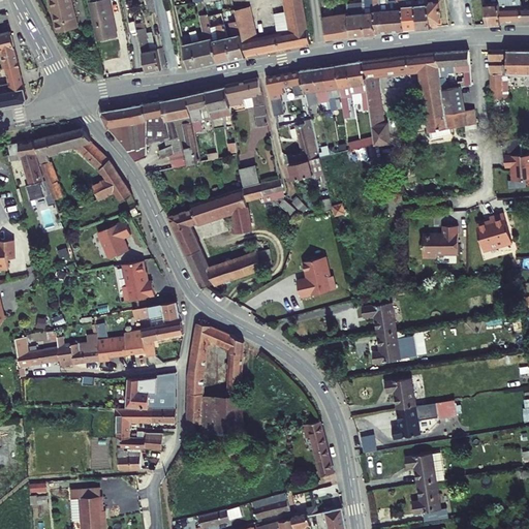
[(43,0),(52,34),(72,30),(65,0),(43,0)]
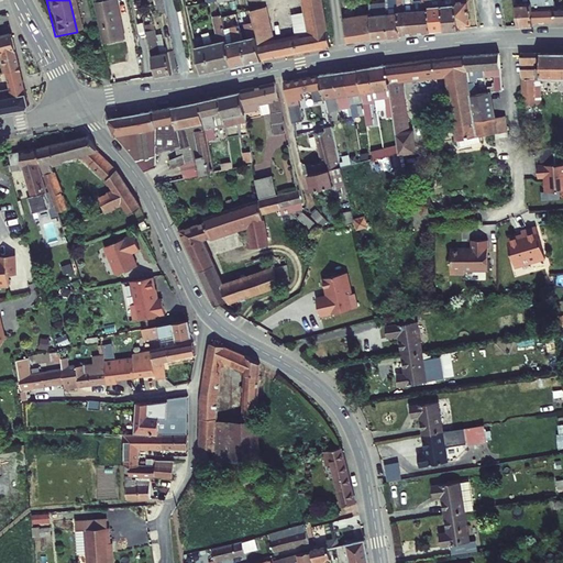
[(157,0),(150,0),(155,19),(162,18),(157,0)]
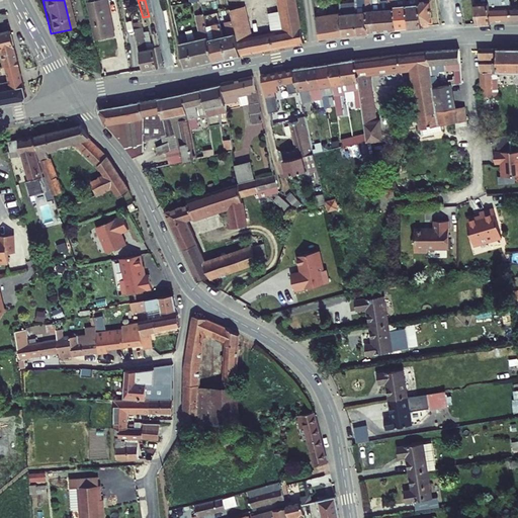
[(200,0),(203,8),(242,0),(200,0)]
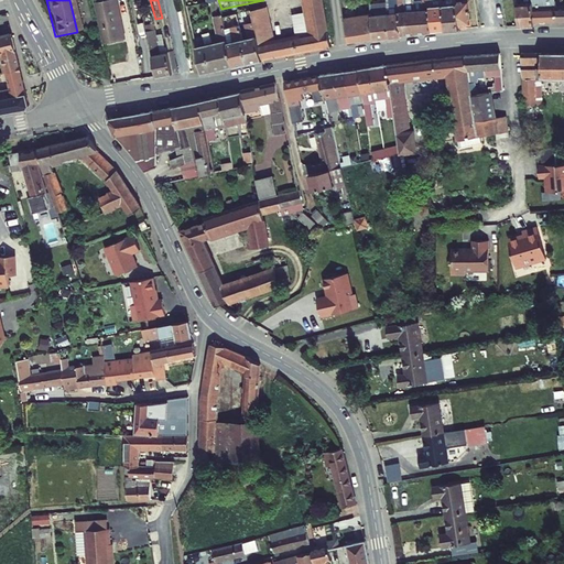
[(306,0),(308,11),(313,33),(296,36),(285,39),(289,55),(332,46),(323,0),(306,0)]
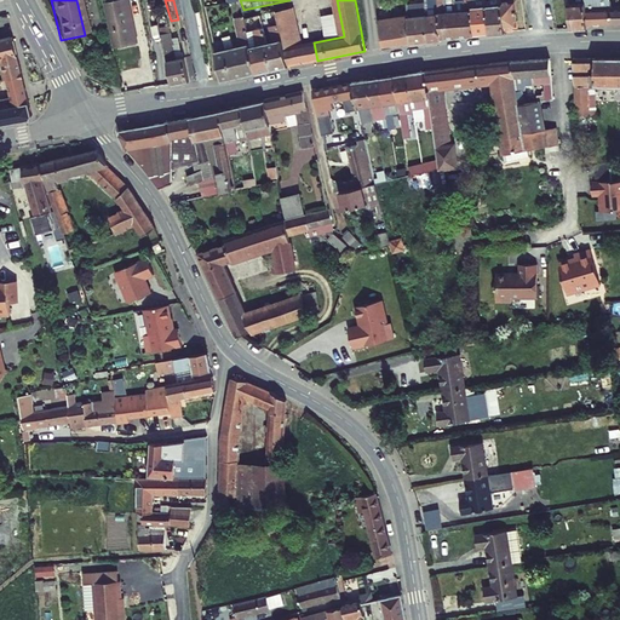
[(425,4),(429,41),(442,40),(442,38),(437,0),(428,0),(428,3),(425,4)]
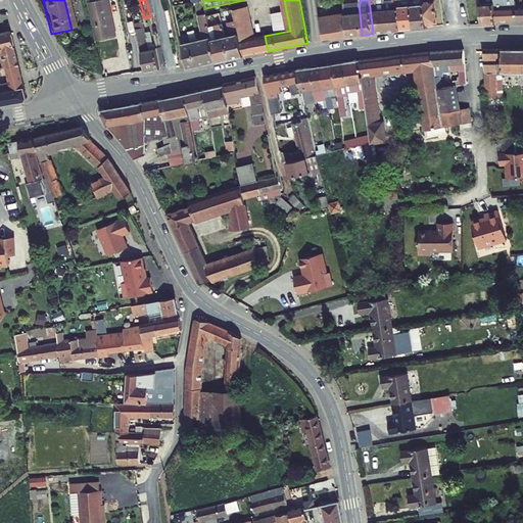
[(369,0),(373,32),(386,30),(384,2),(383,0),(369,0)]
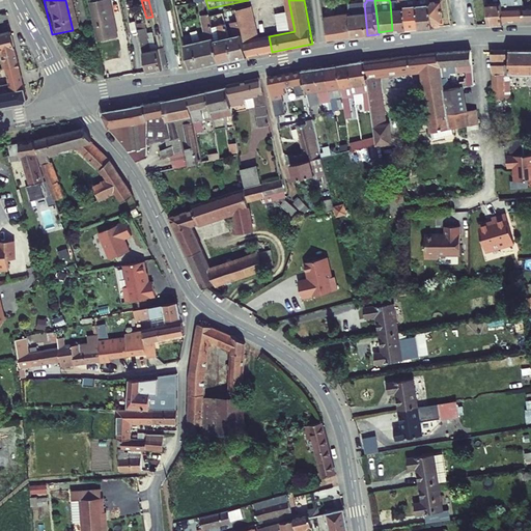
[(407,29),(403,0),(397,0),(397,1),(390,2),(392,30),(407,29)]
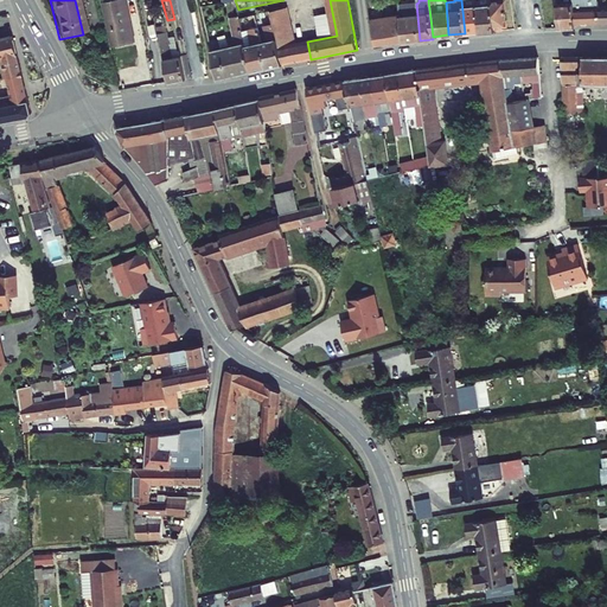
[(477,0),(461,0),(465,33),(473,33),(479,32),(477,0)]
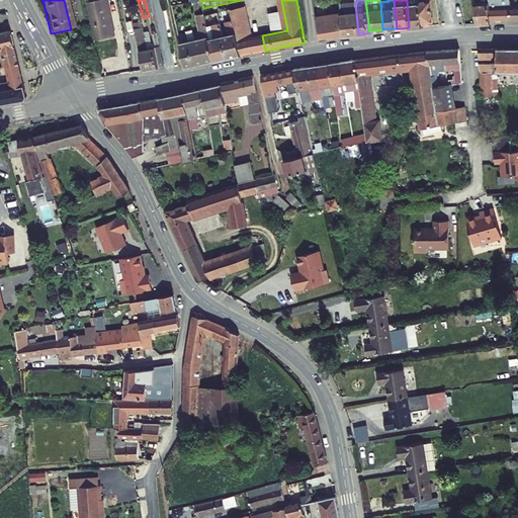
[(422,22),(419,0),(407,0),(409,27),(422,26),(422,22)]
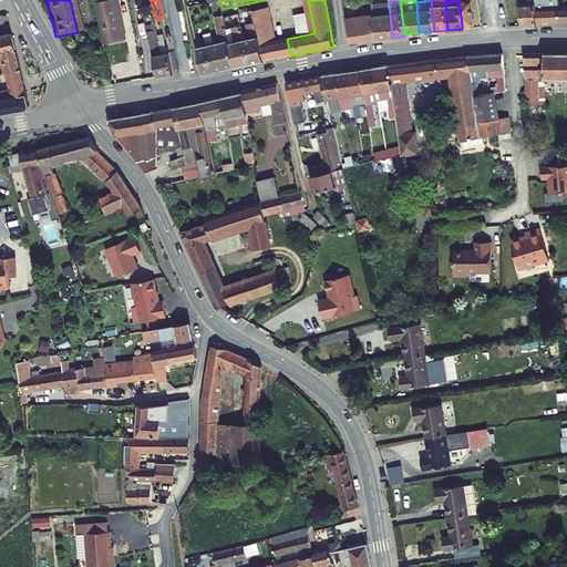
[(471,0),(459,0),(462,24),(473,23),(471,0)]
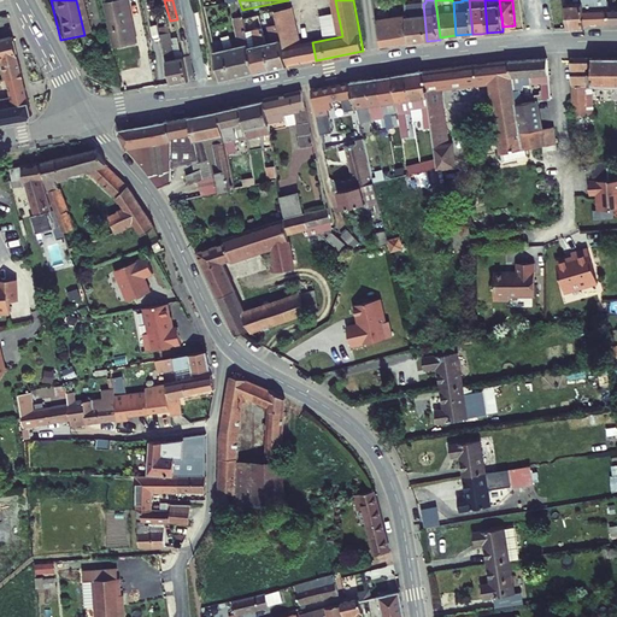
[(565,0),(569,28),(585,28),(585,25),(583,25),(582,3),(581,0),(565,0)]
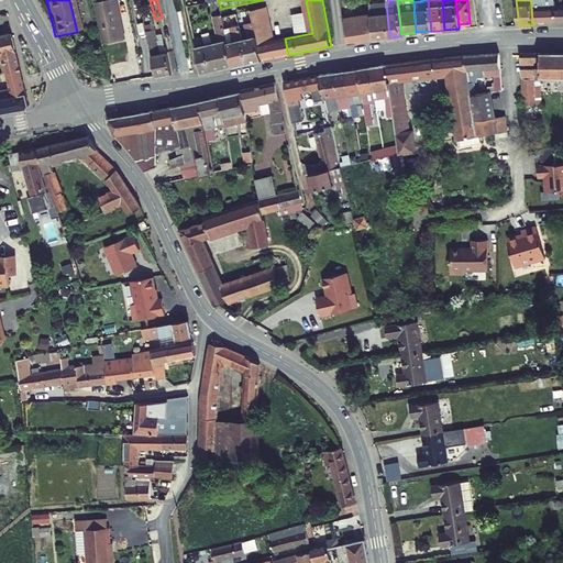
[(532,23),(533,23),(555,22),(554,7),(553,0),(530,0),(531,2),(532,23)]
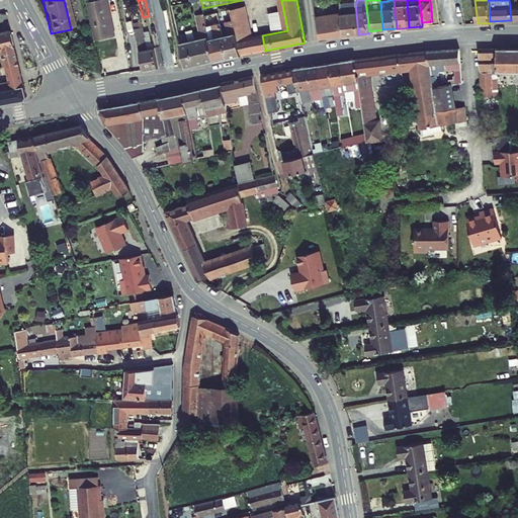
[(101,1),(81,5),(89,45),(109,40),(101,1)]
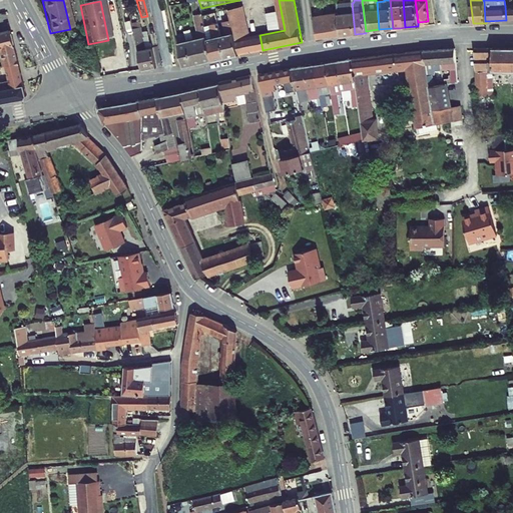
[(352,3),(337,4),(338,12),(341,36),(355,34),(352,3)]
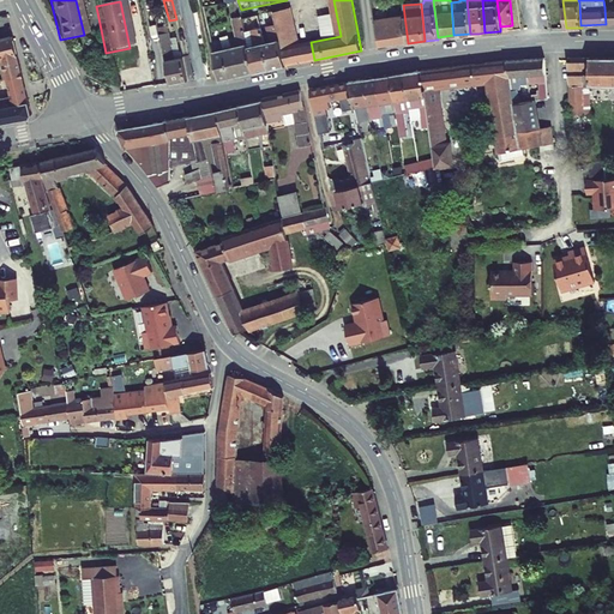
[(282,47),(295,44),(287,12),(275,14),(276,23),(280,38),(282,47)]
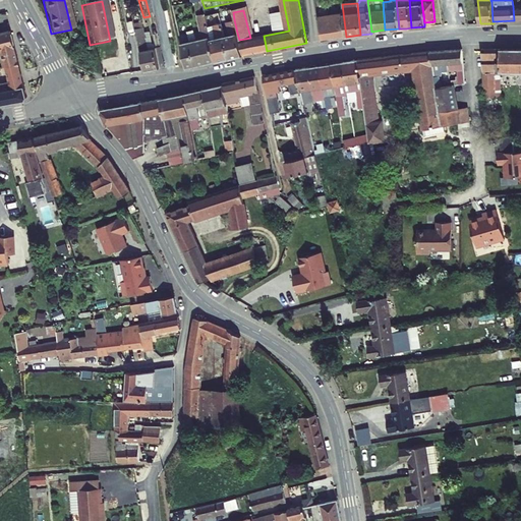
[(270,13),(274,34),(289,31),(285,10),(270,13)]
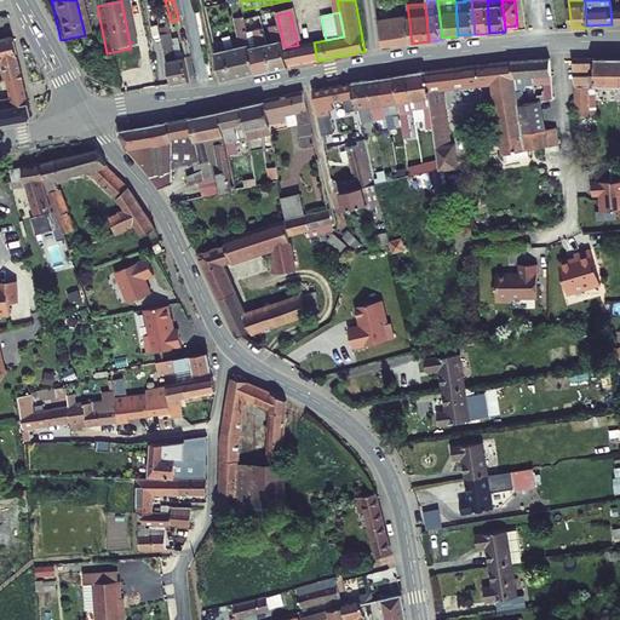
[(408,15),(394,17),(399,46),(412,44),(408,15)]
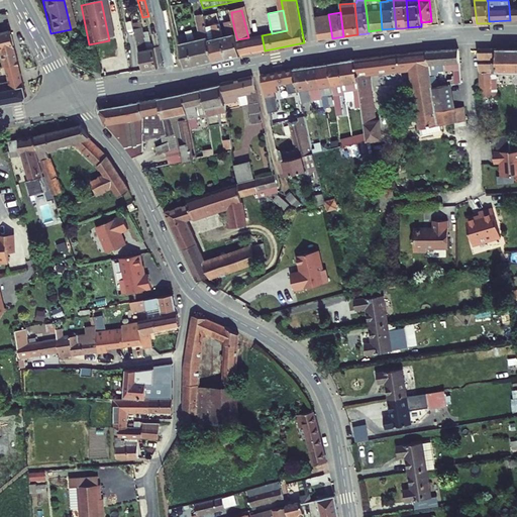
[(180,43),(185,68),(214,61),(206,25),(204,13),(196,15),(200,33),(202,32),(203,38),(180,43)]
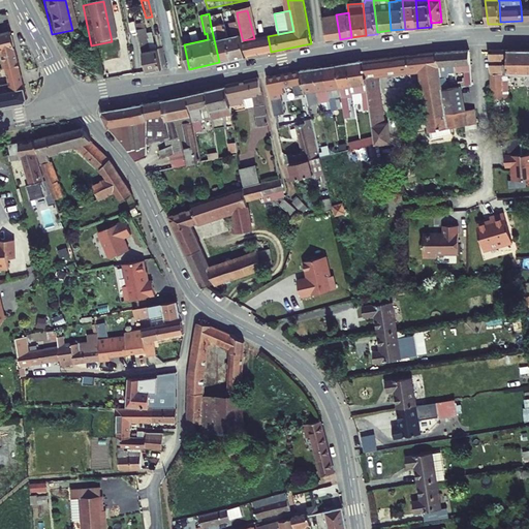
[(328,40),(340,39),(336,14),(323,17),(328,40)]
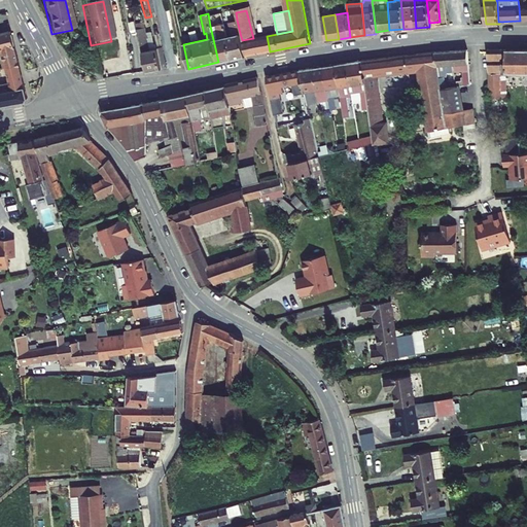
[(225,30),(233,59),(245,56),(242,40),(240,33),(237,20),(229,22),(231,29),(225,30)]
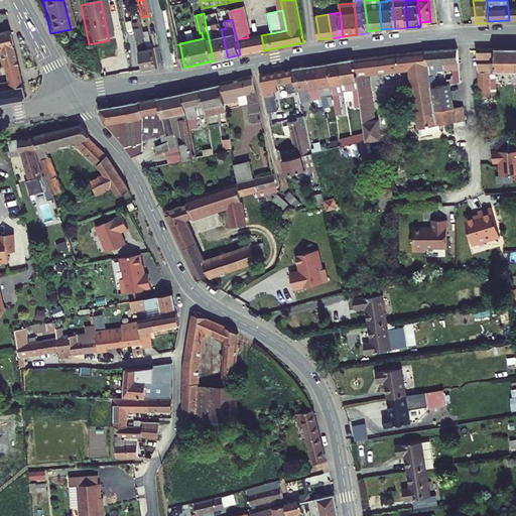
[(221,29),(220,22),(206,25),(214,60),(228,57),(221,29)]
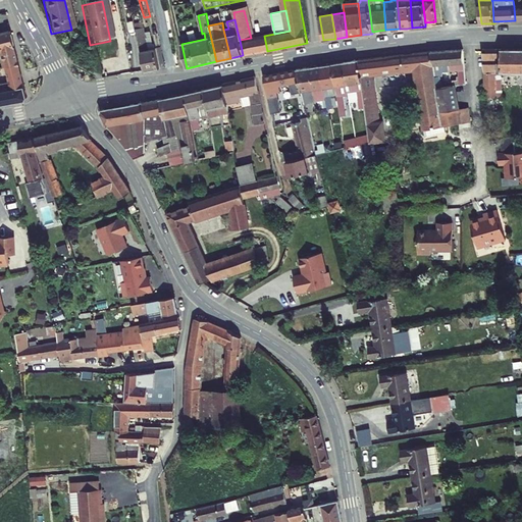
[(0,105),(24,101),(28,98),(18,63),(15,47),(10,31),(0,33),(0,50),(3,50),(5,57),(3,57),(5,66),(9,82),(6,83),(4,86),(1,84),(0,84),(0,105)]
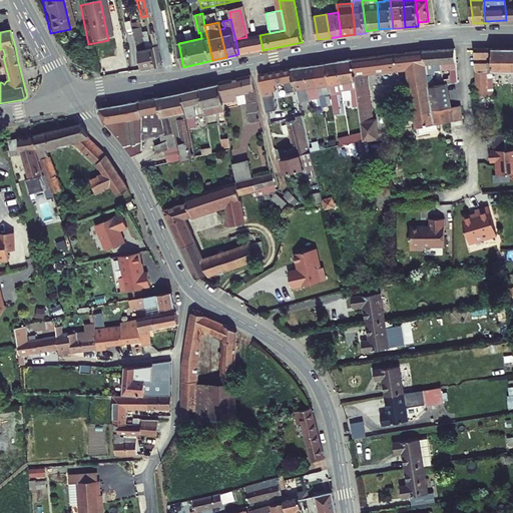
[(137,32),(130,33),(138,71),(151,69),(147,52),(142,53),(137,32)]
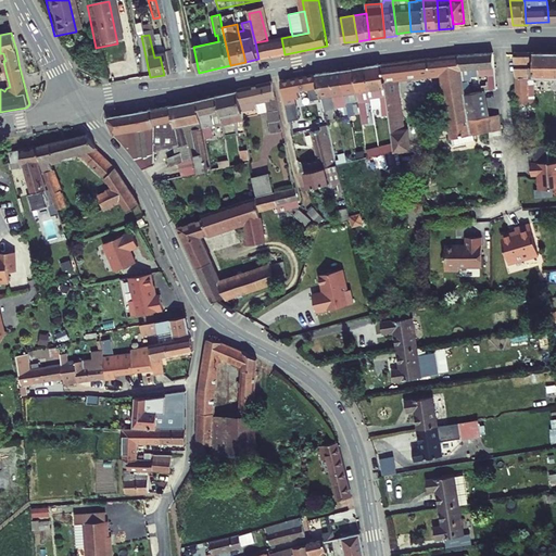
[(275,55),(285,54),(281,38),(272,40),(275,55)]
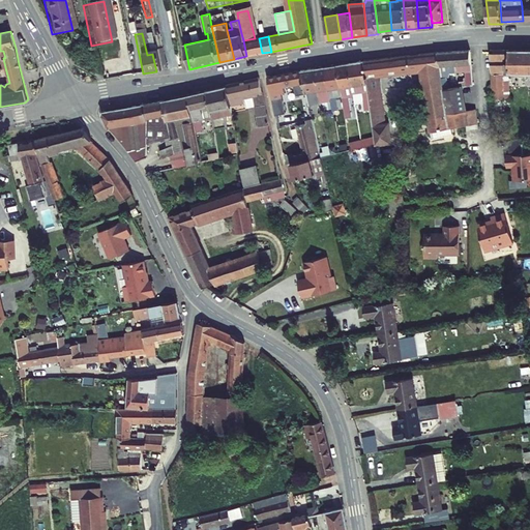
[(259,38),(255,38),(243,40),(246,56),(262,53),(259,38)]
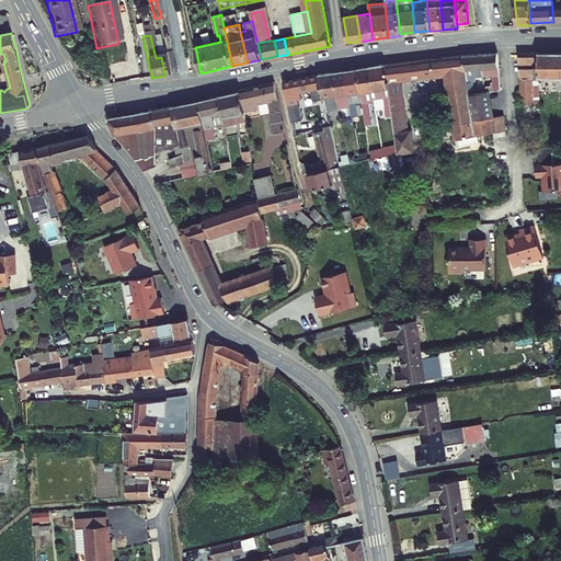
[(482,76),(492,76),(493,82),(491,82),(491,86),(487,86),(487,92),(501,90),(497,53),(480,54),(482,76)]
